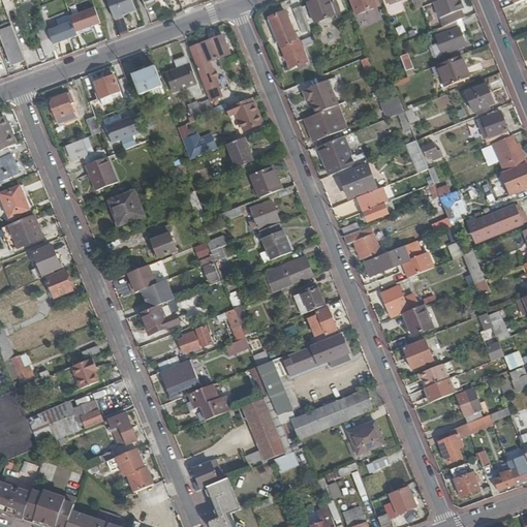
[(104,0),(112,17),(119,14),(120,13),(133,9),(129,0),(104,0)]
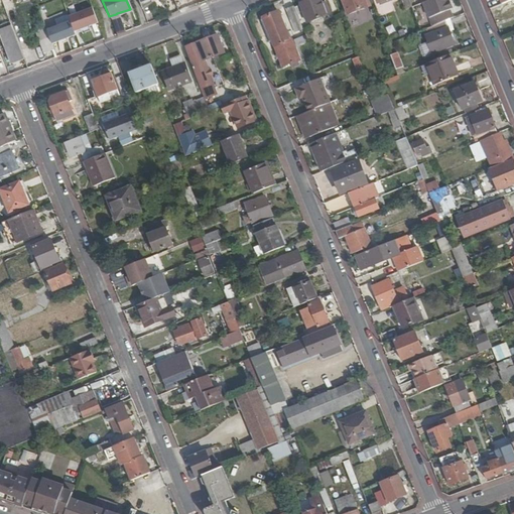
[(172,0),(176,9),(184,6),(182,0),(172,0)]
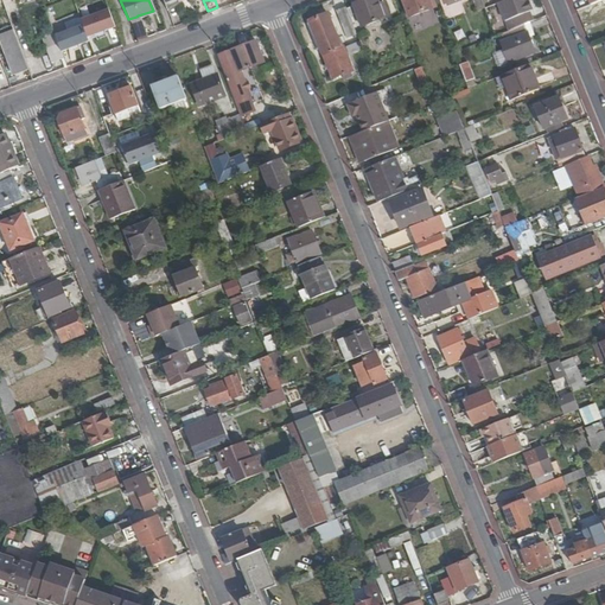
[(345,7),(352,27),(360,25),(360,26),(386,17),(381,0),(361,0),(351,4),(352,5),(345,7)]
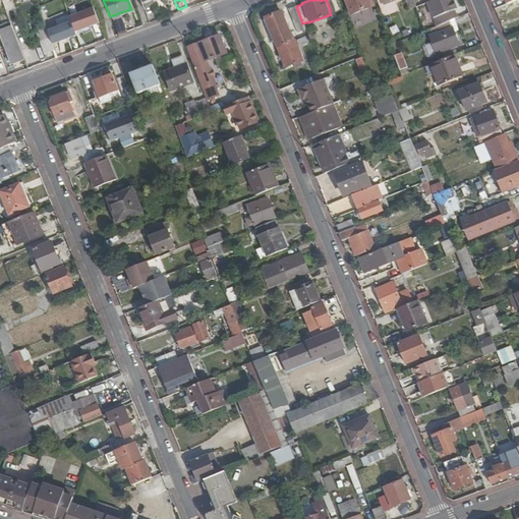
[(345,0),(350,13),(368,6),(365,0),(345,0)]
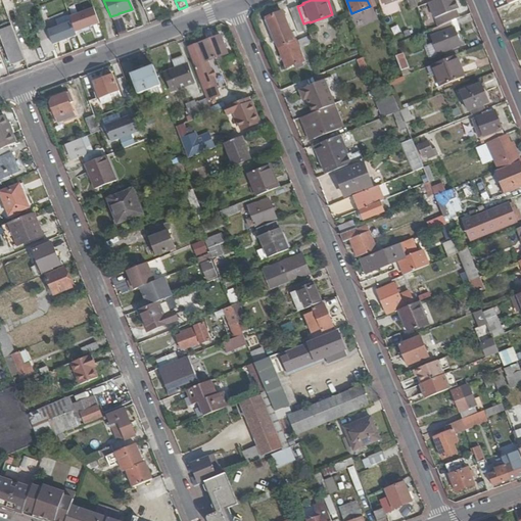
[(432,0),(430,1),(433,9),(434,8),(440,24),(448,20),(459,16),(457,11),(444,15),(443,13),(454,9),(451,2),(454,0),(432,0)]
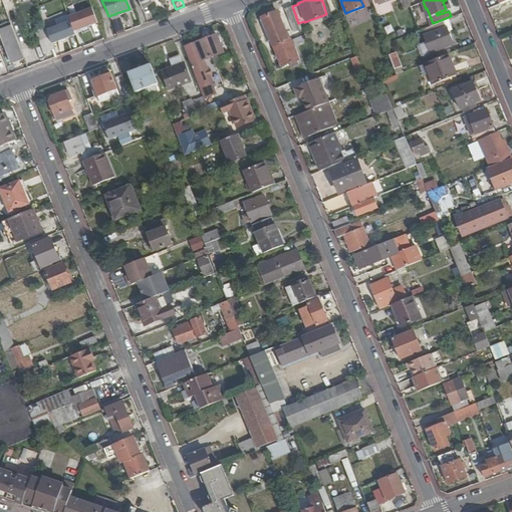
[(511,14),(511,1),(511,0),(506,0),(496,4),(502,18),(511,14)]
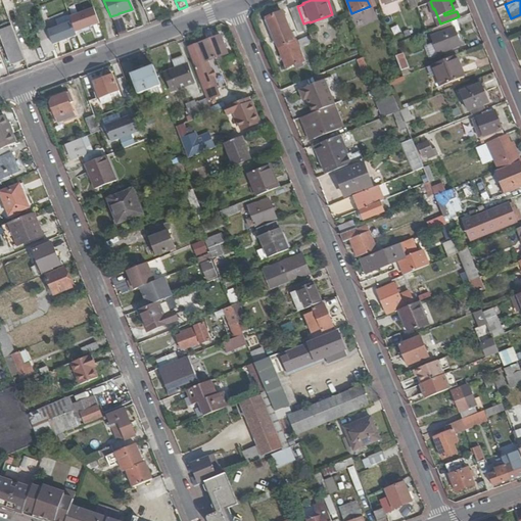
[(74,14),(81,31),(104,19),(97,3),(74,14)]
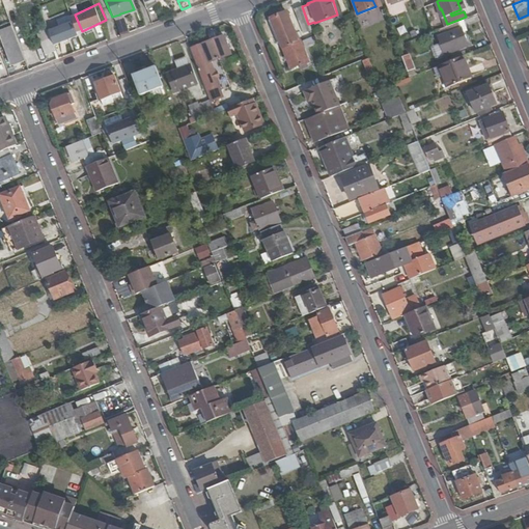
[(302,32),(310,29),(308,24),(302,6),(301,5),(293,8),(302,32)]
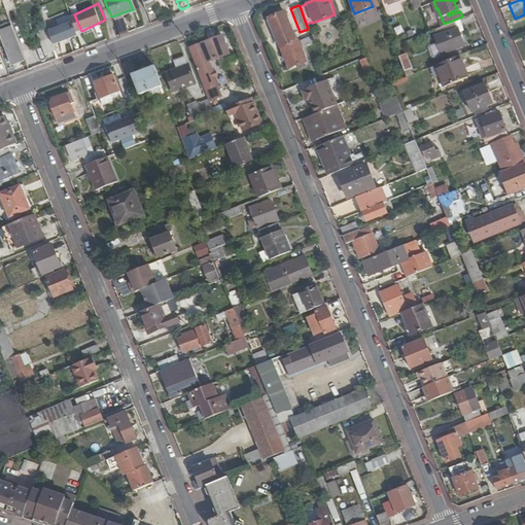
[(111,16),(117,33),(126,30),(119,13),(118,14),(111,16)]
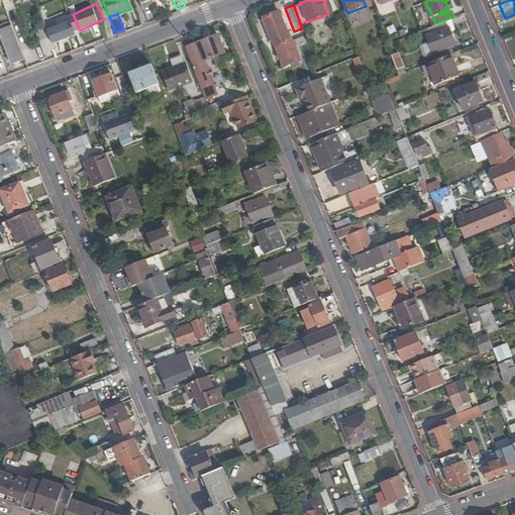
[(299,59),(290,38),(289,38),(281,20),(266,26),(282,66),(299,59)]
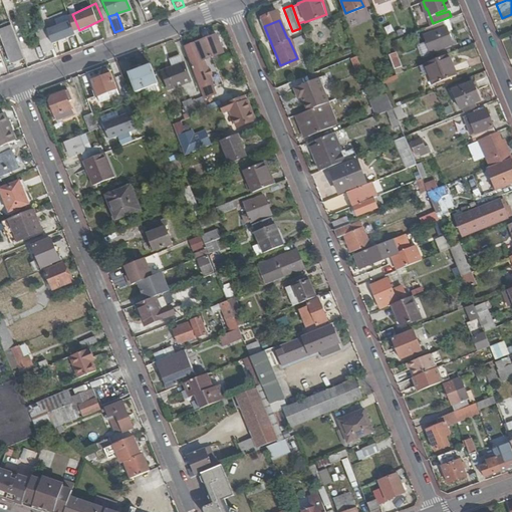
[(441,20),(433,23),(431,24),(433,29),(422,34),(429,52),(451,44),(441,20)]
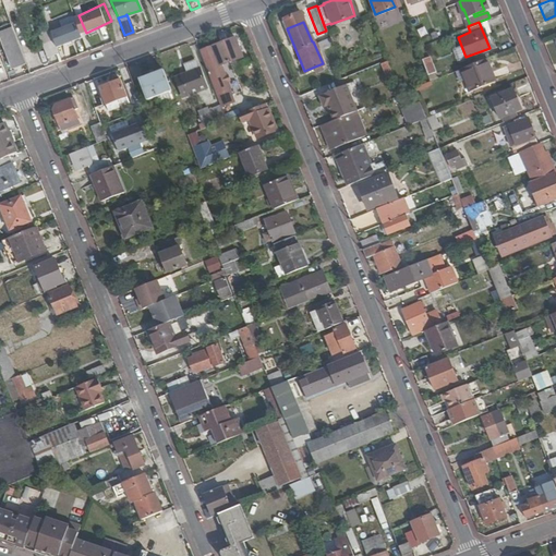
[(10,27),(10,26),(0,29),(0,40),(10,67),(23,61),(17,46),(10,27)]
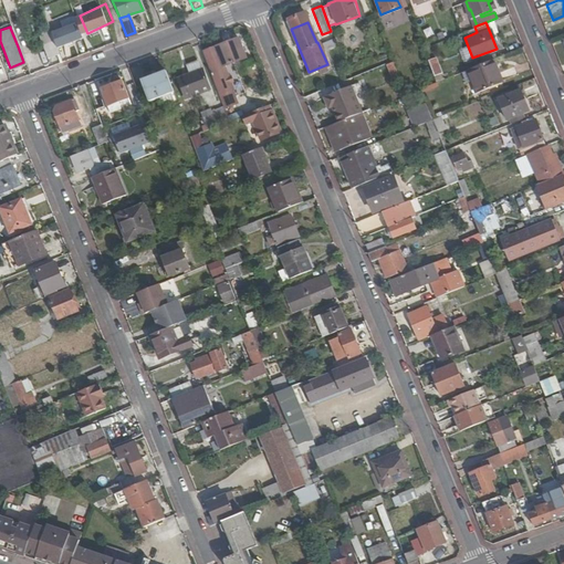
[(216,45),(201,51),(218,94),(231,90),(222,65),(223,65),(244,56),(238,38),(216,45)]
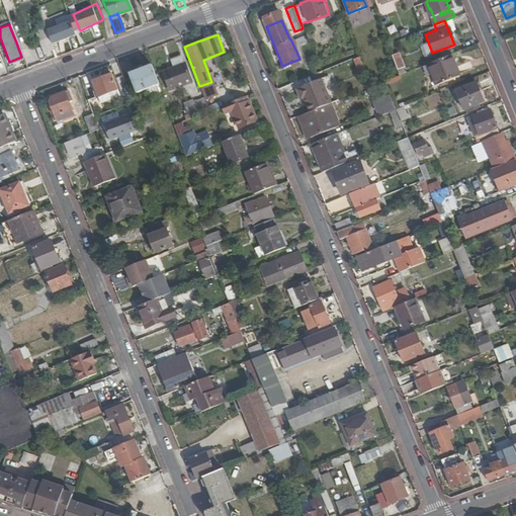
[(52,48),(47,35),(37,39),(41,52),(52,48)]
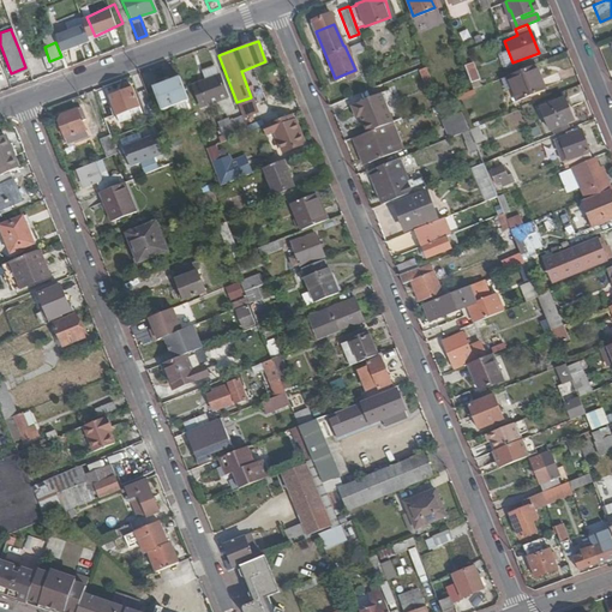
[(19,51),(25,67),(31,65),(25,48),(19,51)]
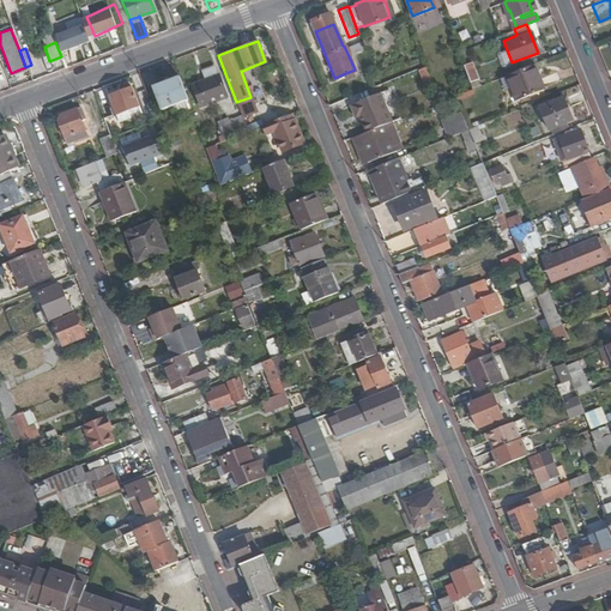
[(471,80),(481,78),(475,59),(465,62),(471,80)]
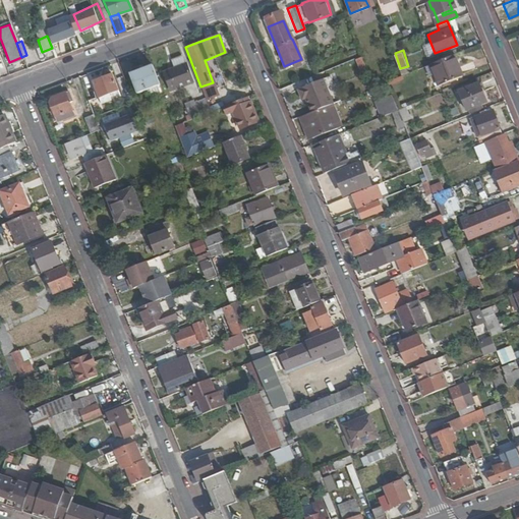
[(173,67),(184,63),(180,54),(169,58),(173,67)]
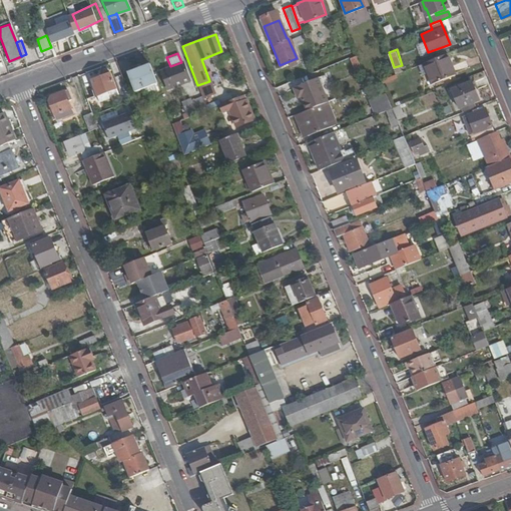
[(449,65),(445,53),(441,55),(446,66),(449,65)]
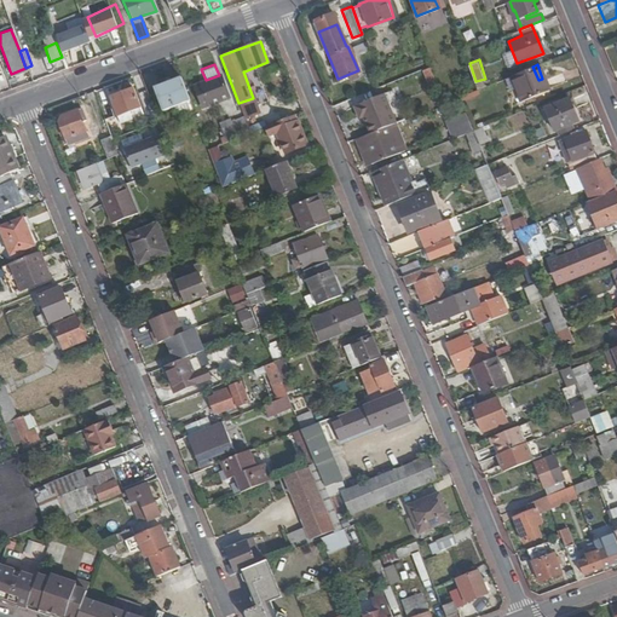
[(532,67),(513,74),(524,99),(548,90),(542,79),(538,80),(532,67)]
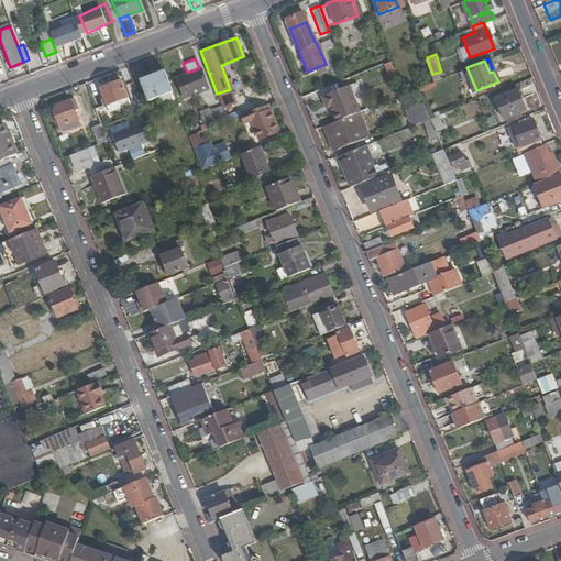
[(391,79),(396,77),(389,62),(378,66),(381,73),(387,70),(391,79)]
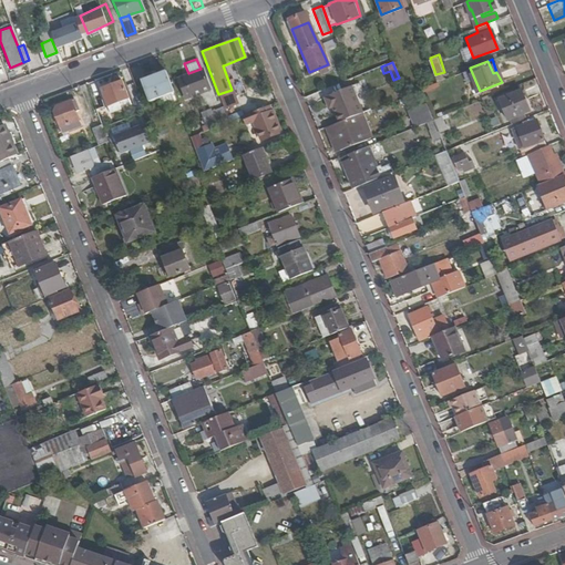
[(202,69),(201,69),(188,73),(182,75),(184,80),(178,82),(184,95),(208,86),(202,69)]
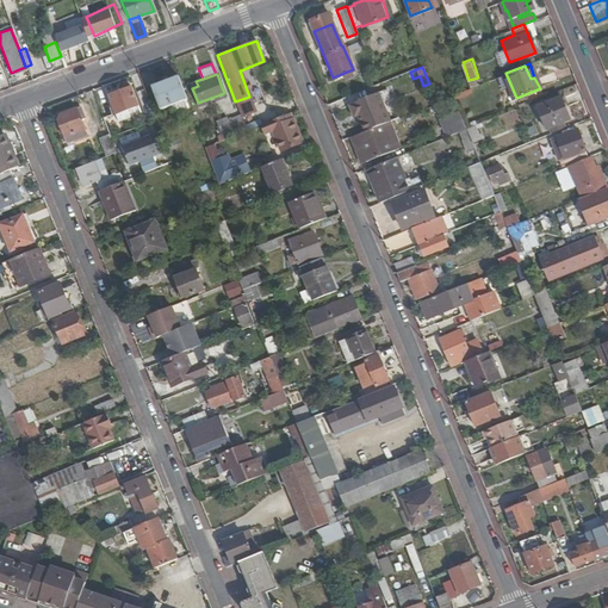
[(185,98),(177,75),(150,85),(159,107),(185,98)]
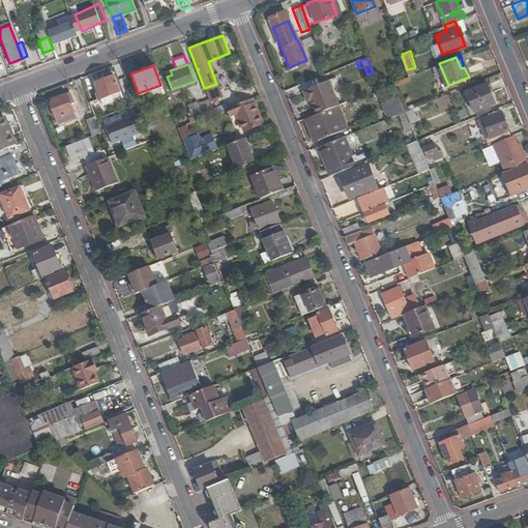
[(108,101),(107,96),(118,91),(113,76),(92,83),(100,104),(108,101)]
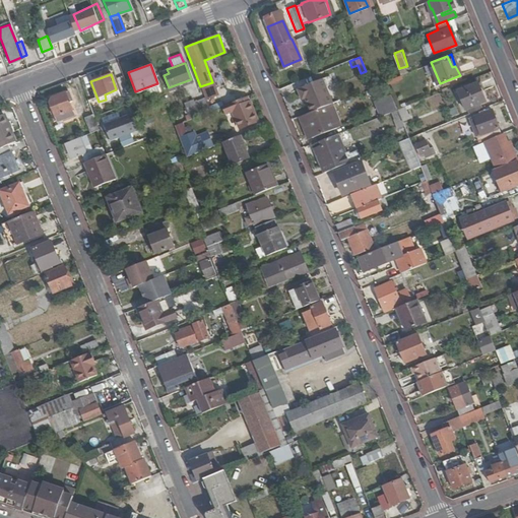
[(329,75),(322,78),(331,103),(332,103),(338,100),(329,75)]
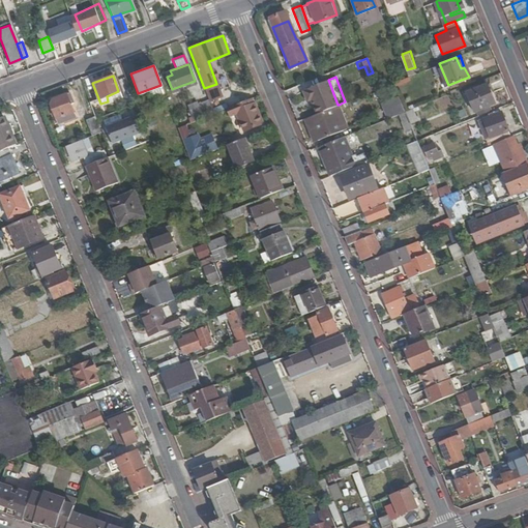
[(303,89),(302,92),(305,99),(309,100),(310,99),(316,114),(327,110),(338,105),(328,80),(303,89)]
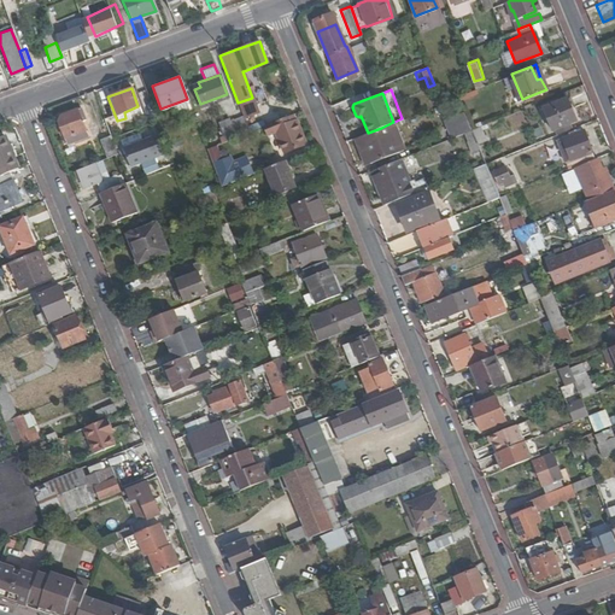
[(542,109),(550,130),(574,119),(566,98),(542,109)]
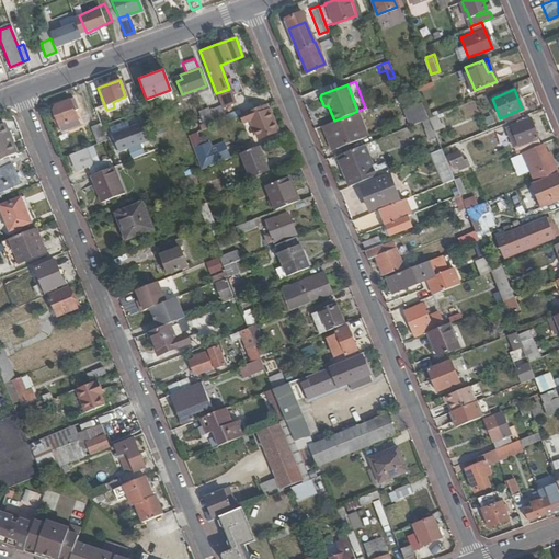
[(79,95),(83,107),(91,104),(87,92),(79,95)]
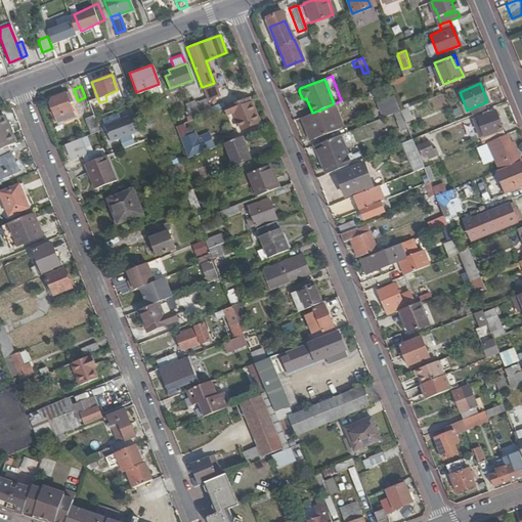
[(68,90),(50,97),(48,102),(53,116),(72,110),(69,101),(72,100),(68,90)]
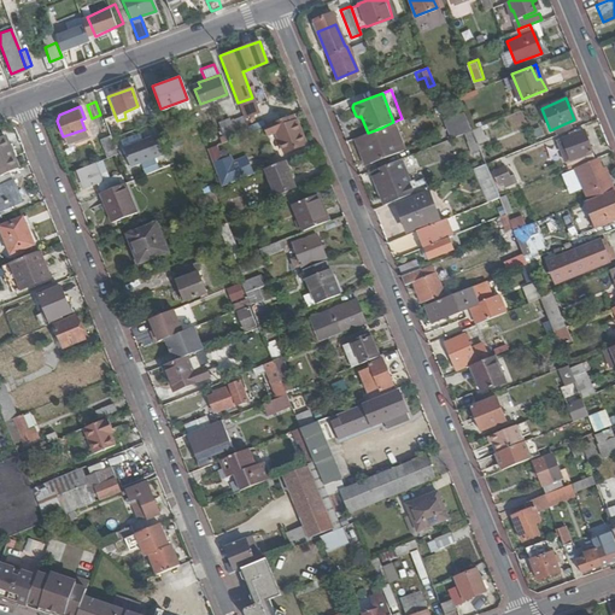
[(249,112),(253,122),(262,119),(257,109),(249,112)]
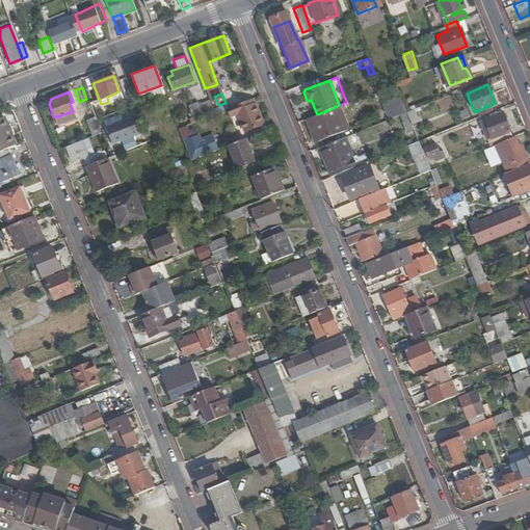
[(388,118),(404,112),(398,97),(382,103),(388,118)]
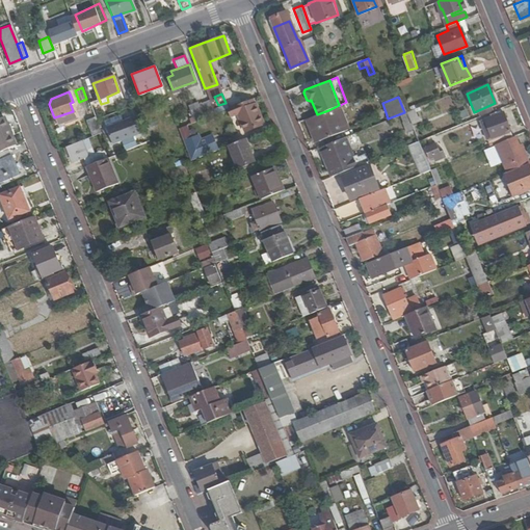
[(171,114),(177,128),(213,113),(208,99),(171,114)]
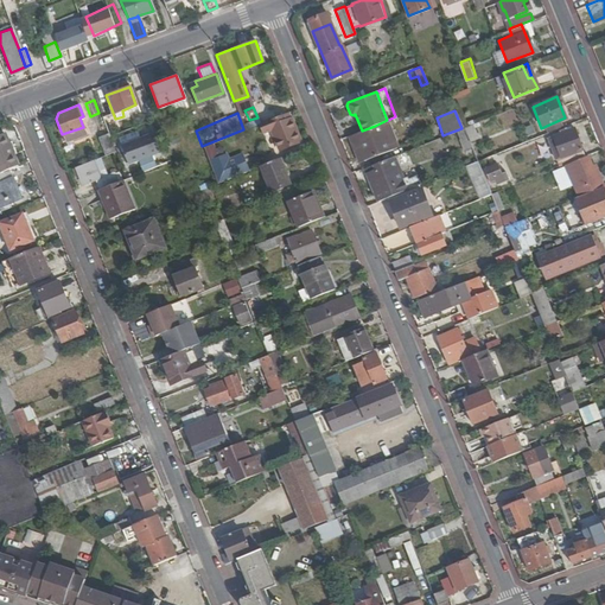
[(285,113),(260,122),(263,132),(271,129),(278,150),(297,141),(285,113)]
